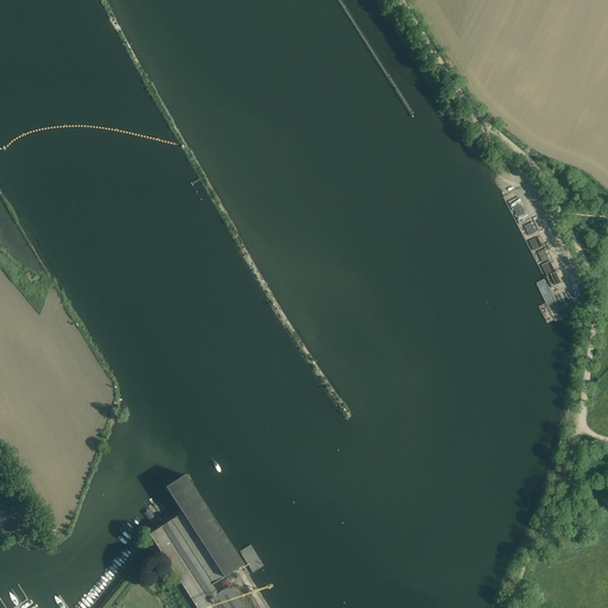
[(508,201),(513,210),(523,206),(518,196),(508,201)]
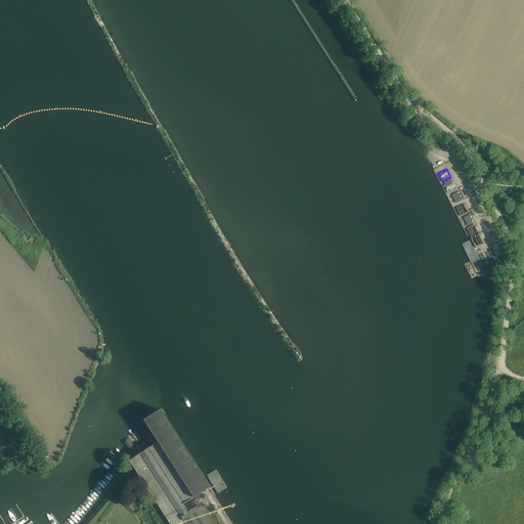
[(447,193),(456,189),(452,180),(444,184),(447,193)]
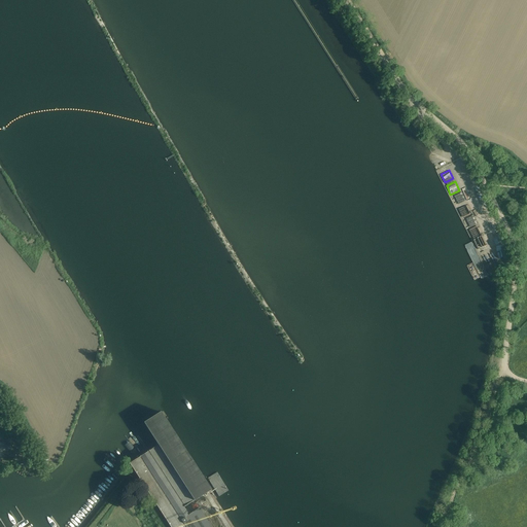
[(459,194),(453,197),(456,204),(462,200),(459,194)]
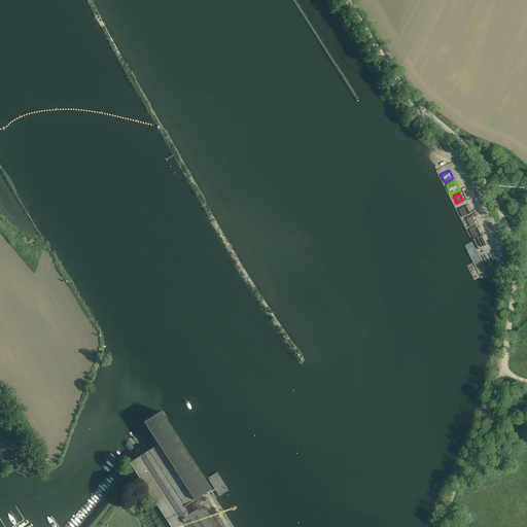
[(467,205),(459,208),(462,216),(470,213),(467,205)]
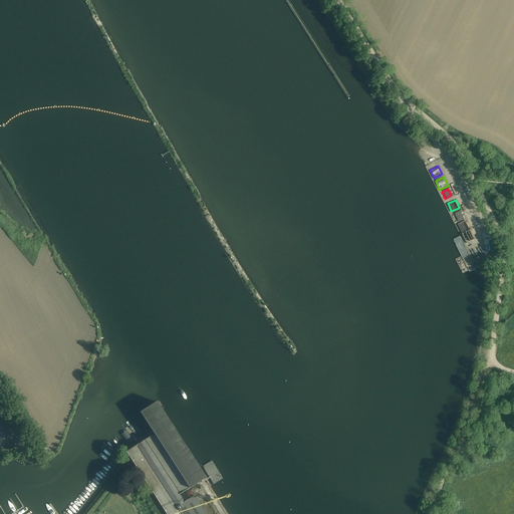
[(137,445),(126,452),(126,453),(136,466),(146,482),(167,513),(206,513),(195,495),(187,501),(184,497),(182,498),(180,495),(190,488),(208,476),(206,472),(204,474),(203,473),(192,455),(180,438),(169,420),(158,403),(157,402),(141,413),(155,434),(154,434),(144,441),(144,442),(142,443),(141,444),(137,446),(137,445)]
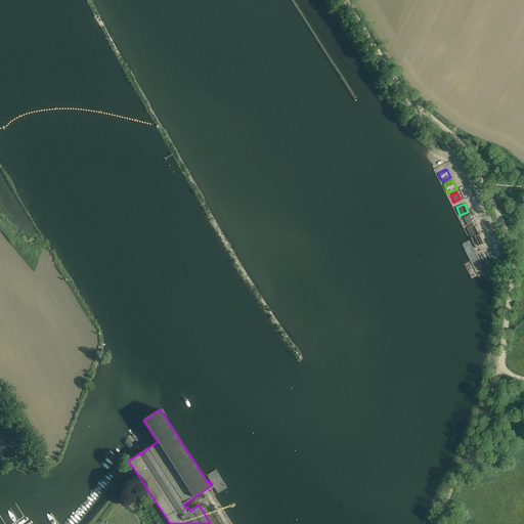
All buildings are outlined.
